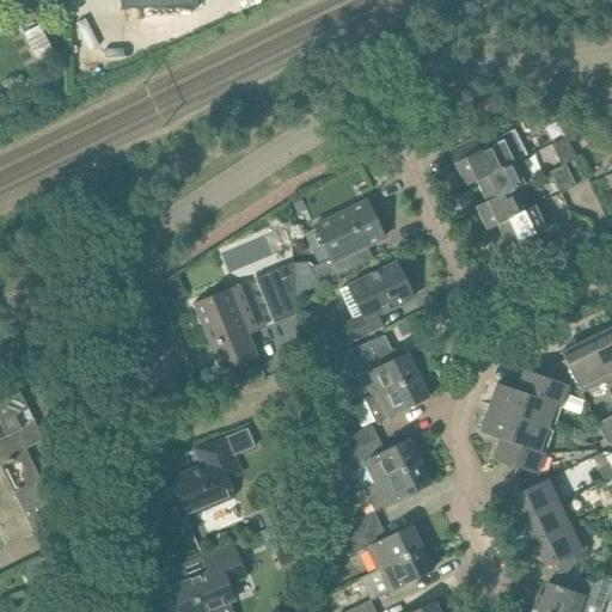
[(120,0),(121,10),(197,7),(196,0),(120,0)]
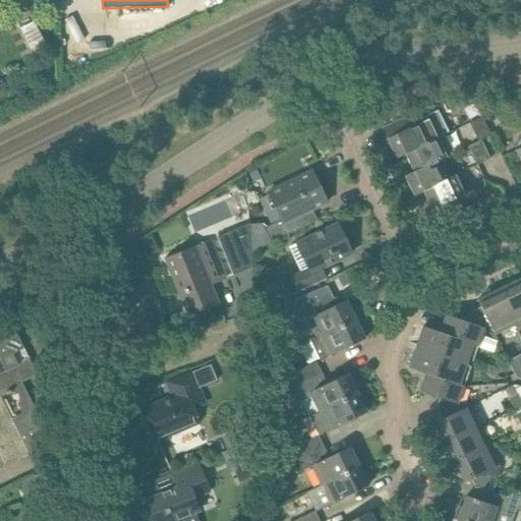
[(31,50),(40,45),(29,23),(19,29),(31,50)]
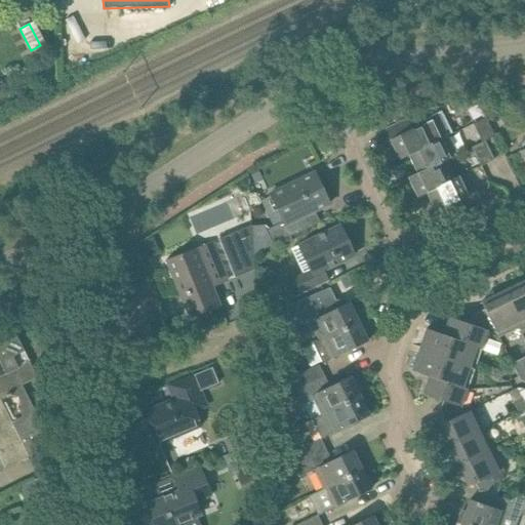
[(412,129),(407,118),(384,129),(399,160),(408,156),(437,140),(428,122),(412,129)]
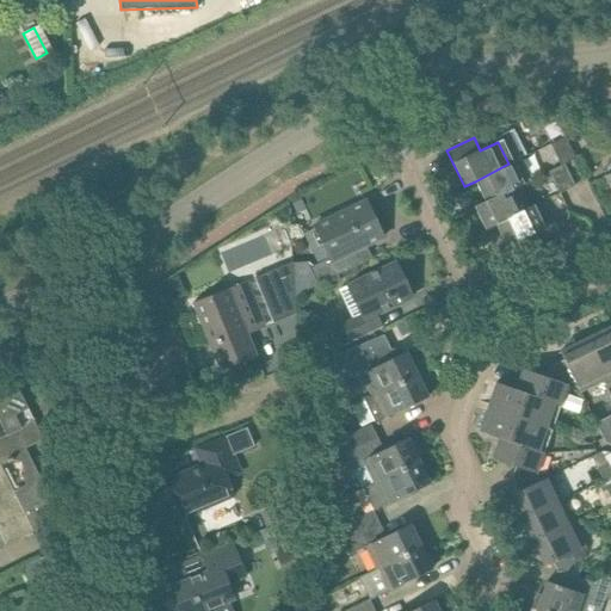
[(563,166),(576,160),(566,137),(550,144),(561,166),(563,166)]
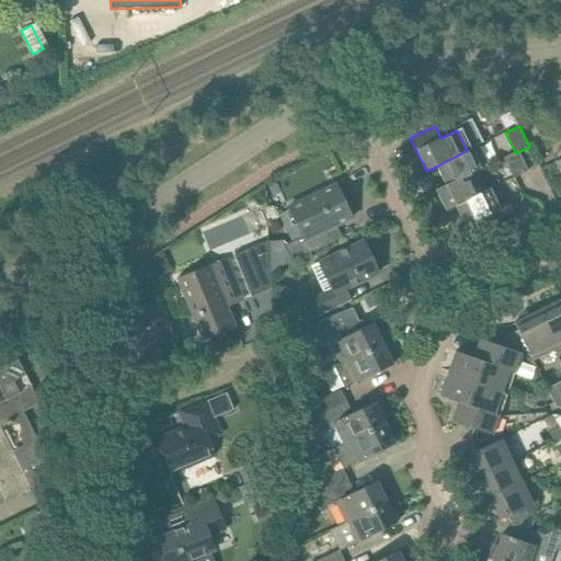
[(477,146),(467,150),(436,167),(445,185),(476,171),(487,167),(477,146)]
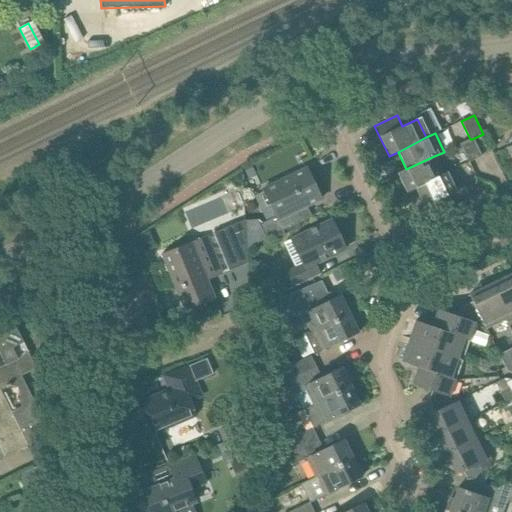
[(472,139),(470,139),(460,144),(469,162),(481,157),(472,139)]
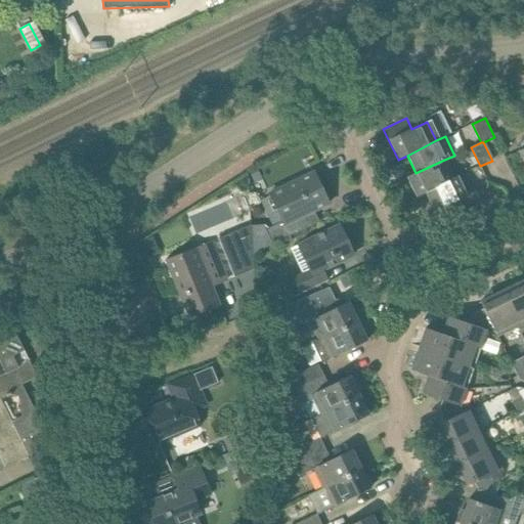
[(416,198),(425,193),(453,179),(444,160),(416,173),(406,178),(416,198)]
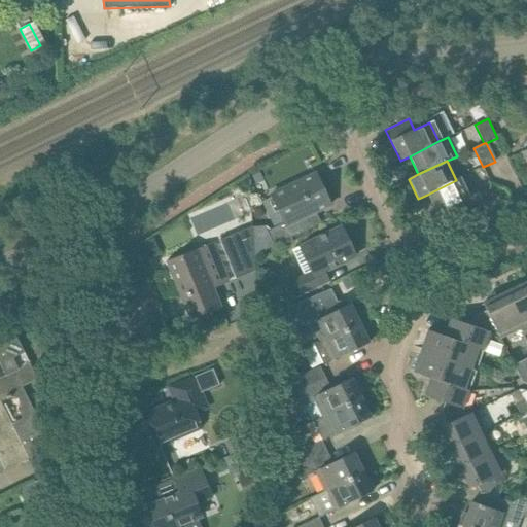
[(275,246),(305,232),(299,220),(330,205),(315,174),(271,196),(284,222),(268,231),(275,246)]
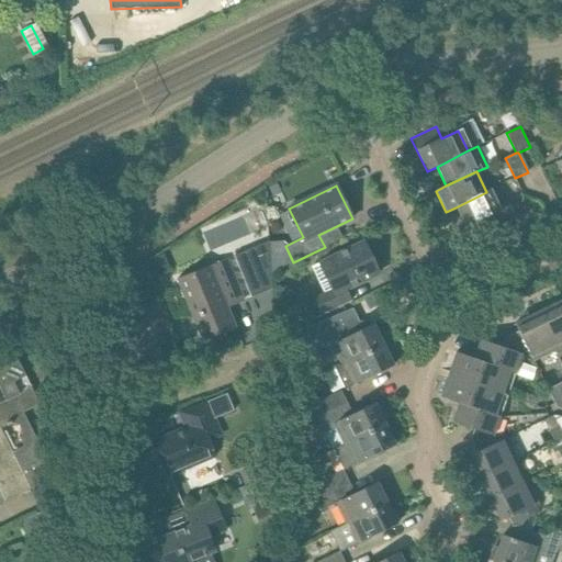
[(509,205),(506,206),(497,187),(486,192),(456,208),(471,239),(516,217),(509,205)]
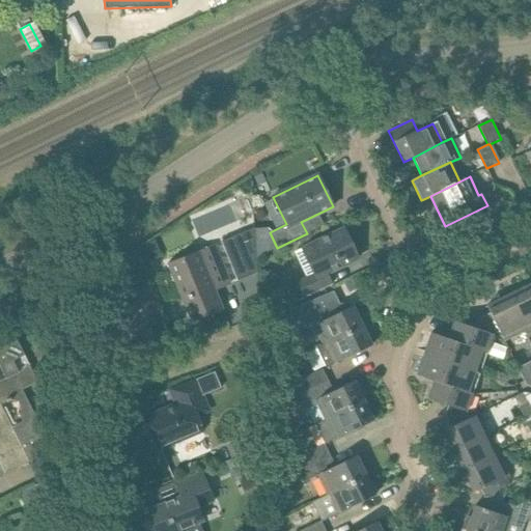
[(238,281),(257,273),(256,256),(254,228),(221,242),(238,281)]
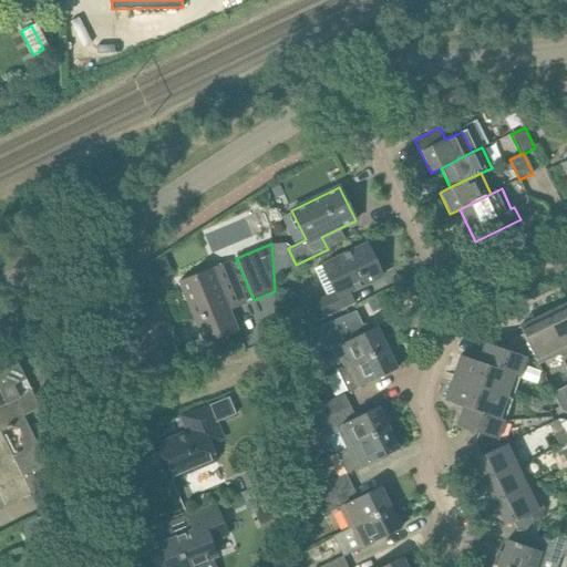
[(326,318),(333,315),(353,305),(348,292),(382,277),(367,245),(315,269),(322,287),(330,282),(334,292),(318,300),(326,318)]
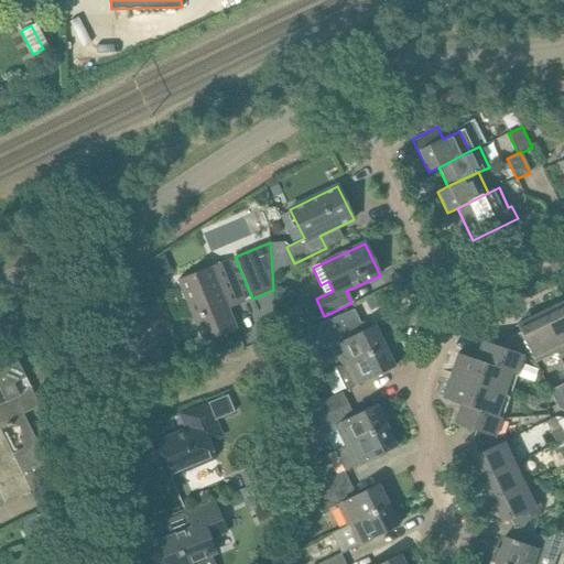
[(243,302),(227,260),(179,280),(204,343),(236,329),(228,308),(243,302)]
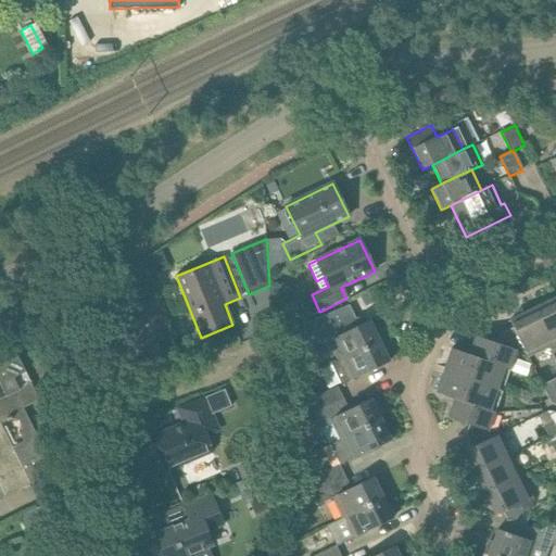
[(156,343),(173,337),(156,298),(129,308),(135,320),(113,329),(131,374),(163,361),(156,343)]
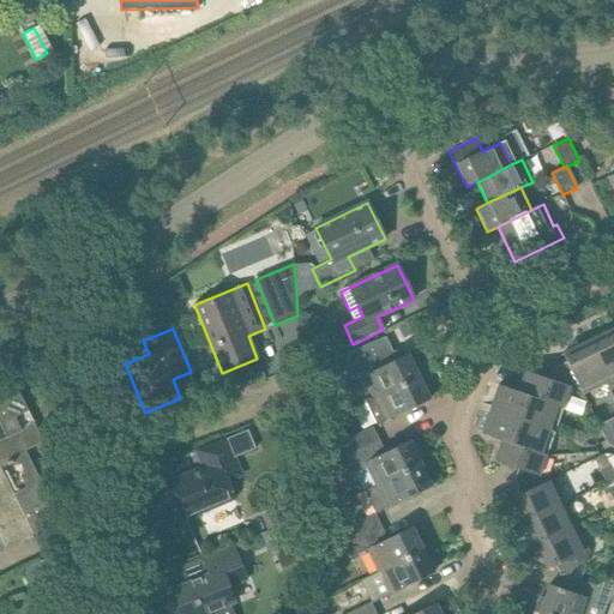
[(613,333),(612,330),(588,342),(607,383),(613,379),(613,333)]
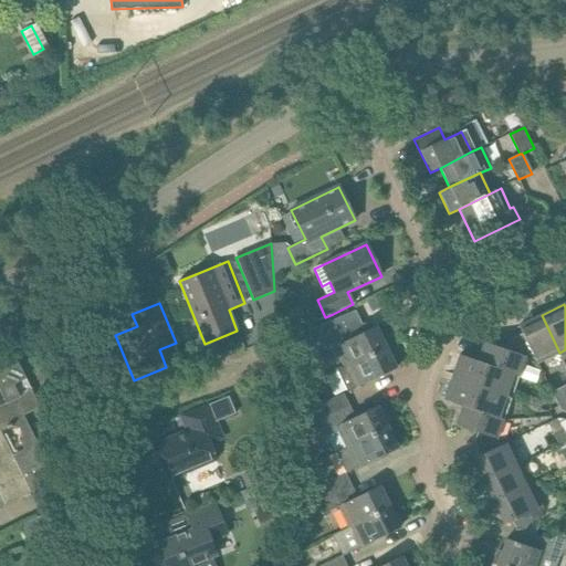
[(344,368),(386,347),(376,326),(365,332),(355,311),(323,326),(328,337),(314,344),(324,366),(339,358),(344,368)]
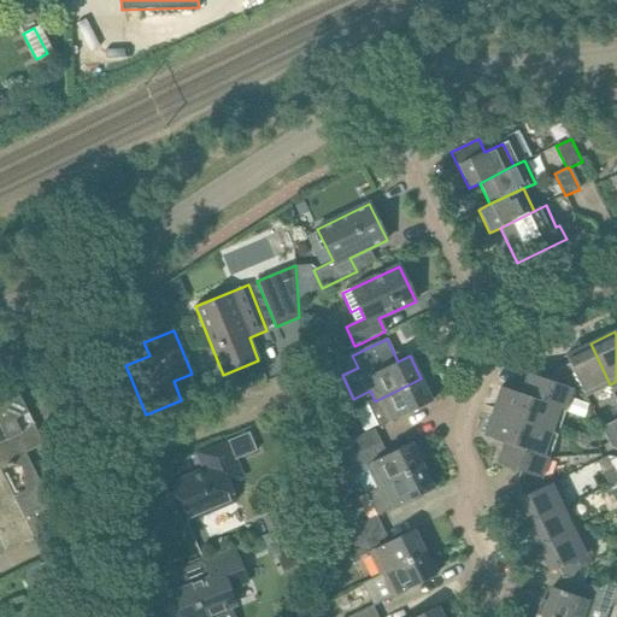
[(556,371),(576,389),(583,386),(588,395),(610,385),(591,344),(565,356),(570,364),(556,371)]
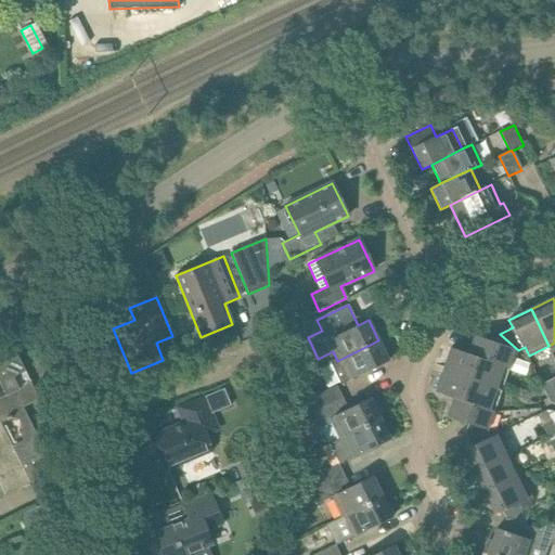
[(468,355),(506,368),(512,370),(518,350),(500,334),(497,344),(475,336),(468,355)]
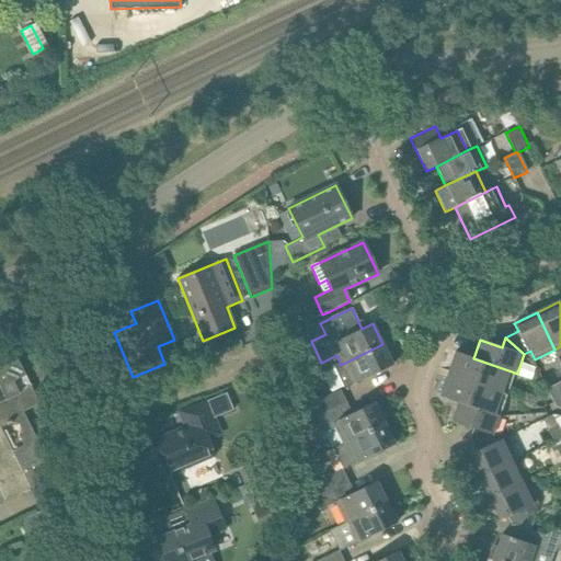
[(382,344),(341,365),(333,368),(343,389),(393,365),(382,344)]
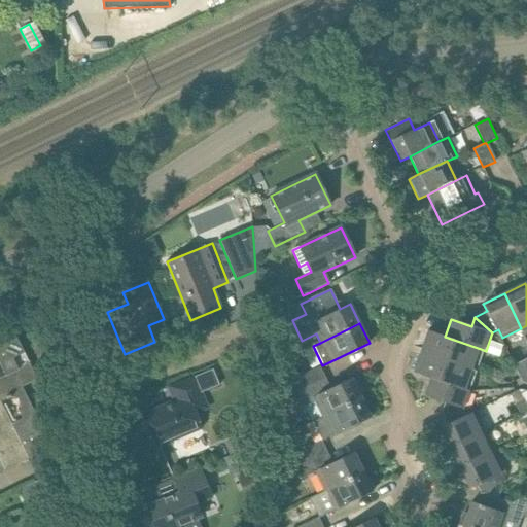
[(413,373),(430,379),(470,392),(471,390),(467,388),(481,349),(445,337),(427,330),(421,349),(440,355),(437,361),(419,355),(413,373)]
